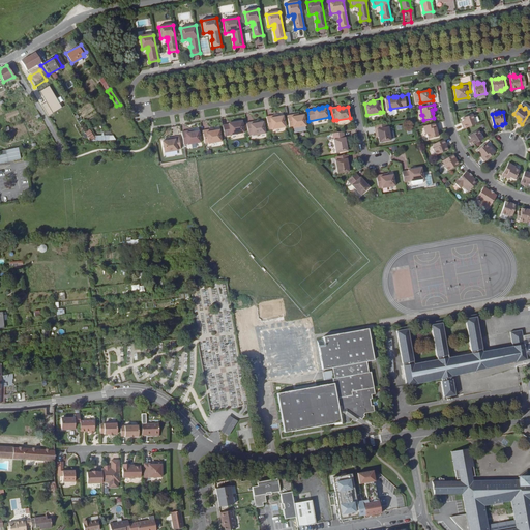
[(295,114),(287,116),(289,128),(293,127),(293,128),(305,126),(303,115),(299,115),(295,116),(295,114)]
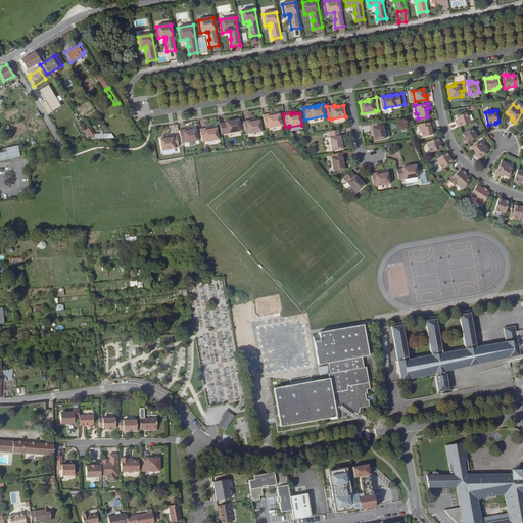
[(456,124),(458,127),(470,122),(467,112),(456,116),(458,120),(459,123),(456,124)]
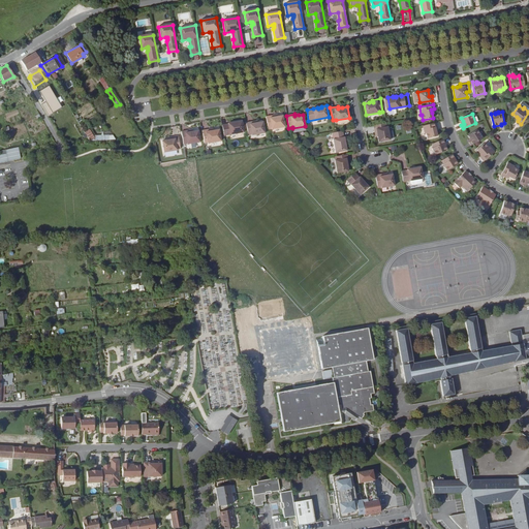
[(273,116),(266,117),(268,129),(272,128),(272,129),(284,127),(282,116),(274,117),(273,116)]
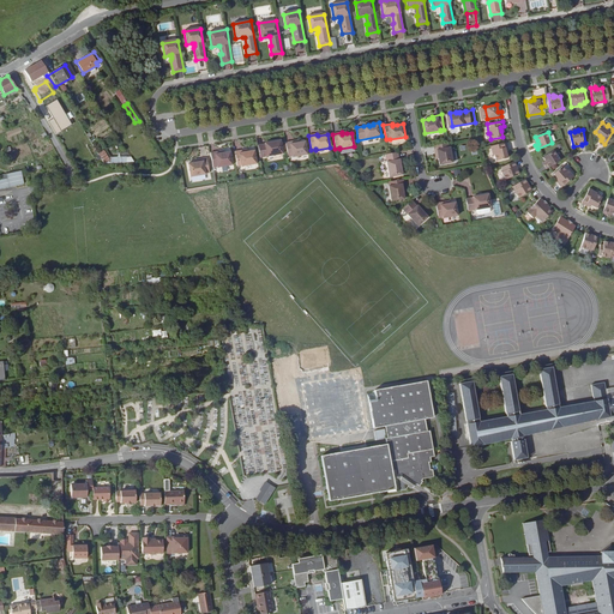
[(283,154),(281,140),(275,142),(275,143),(271,144),(270,143),(265,143),(265,144),(258,145),(259,158),(283,154)]
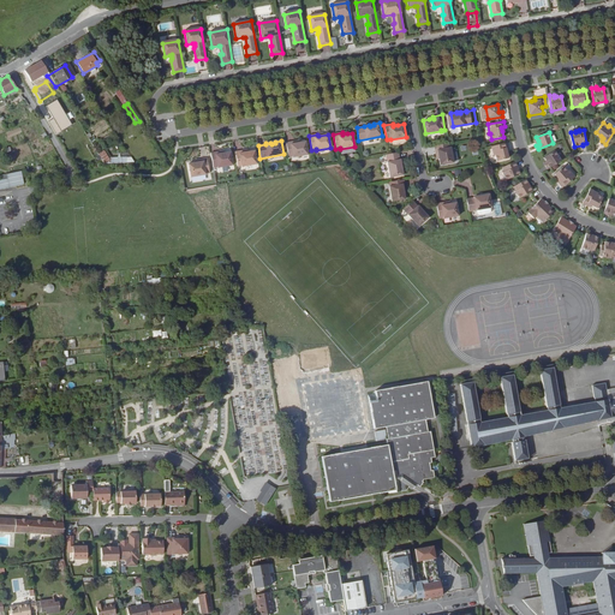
[(294,142),(286,143),(288,157),(292,156),(292,157),(308,155),(305,142),(299,143),(294,143),(294,142)]
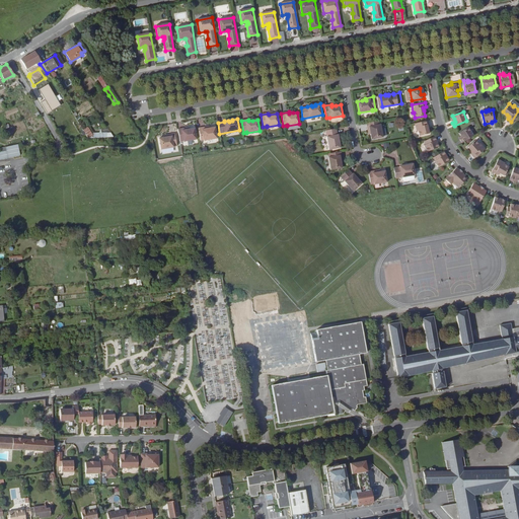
[(429,120),(415,124),(417,131),(418,131),(420,136),(429,133),(428,129),(427,125),(430,124),(429,120)]
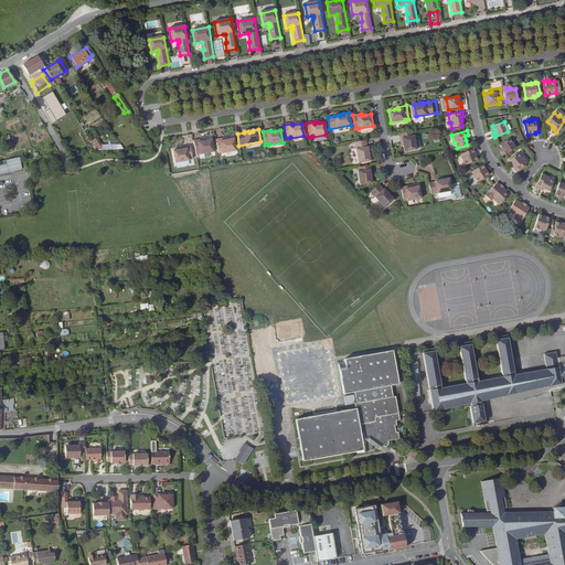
[(413,131),(400,134),(401,142),(403,141),(404,151),(416,149),(414,135),(413,136),(413,131)]
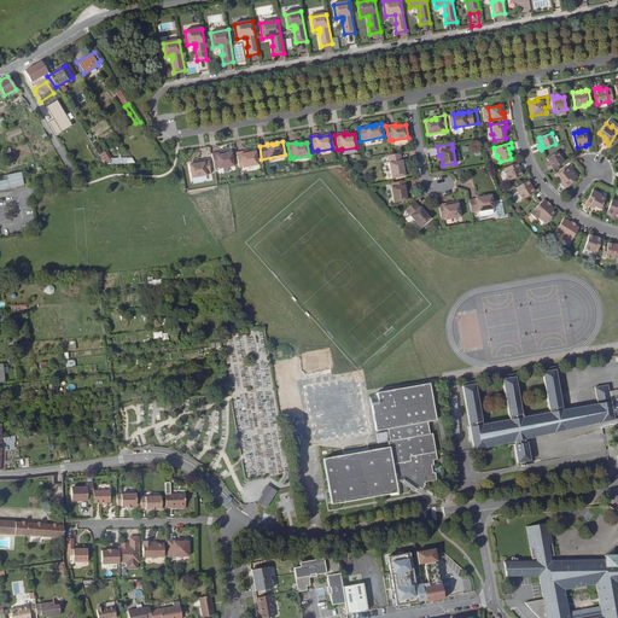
[(99,155),(104,163),(110,163),(104,153),(98,146),(95,147),(92,150),(94,155),(98,152),(100,155),(99,155)]
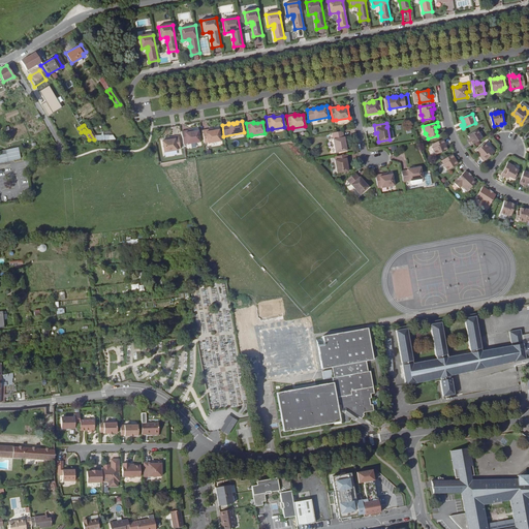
[(89,131),(94,139),(115,138),(114,133),(103,134),(102,130),(96,131),(94,128),(89,131)]
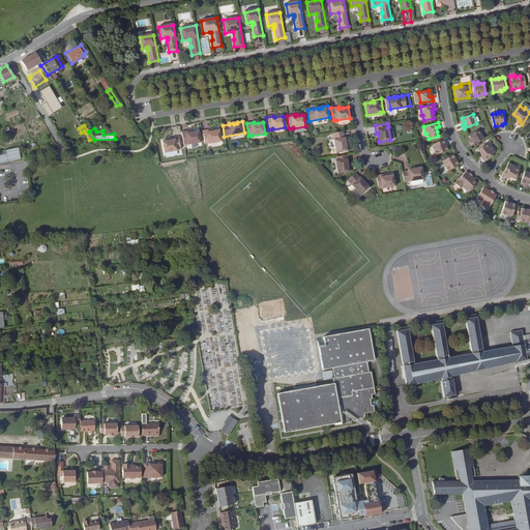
[(210,129),(202,131),(204,144),(208,143),(208,144),(222,141),(219,130),(214,130),(210,131),(210,129)]
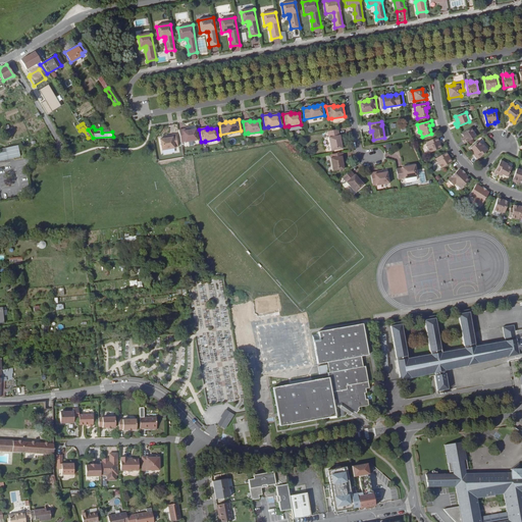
[(463,140),(465,143),(476,136),(471,127),(462,134),(464,137),(465,139),(463,140)]
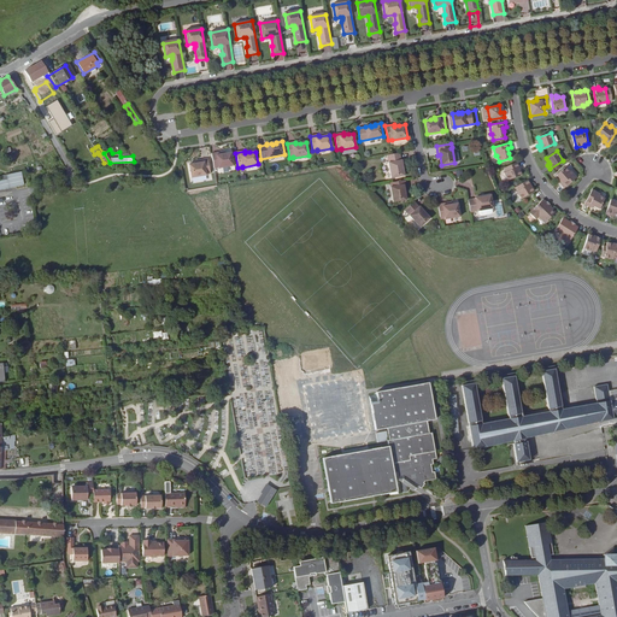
[(219,152),(211,154),(213,169),(218,168),(218,169),(233,166),(230,153),(225,154),(221,154),(219,152)]
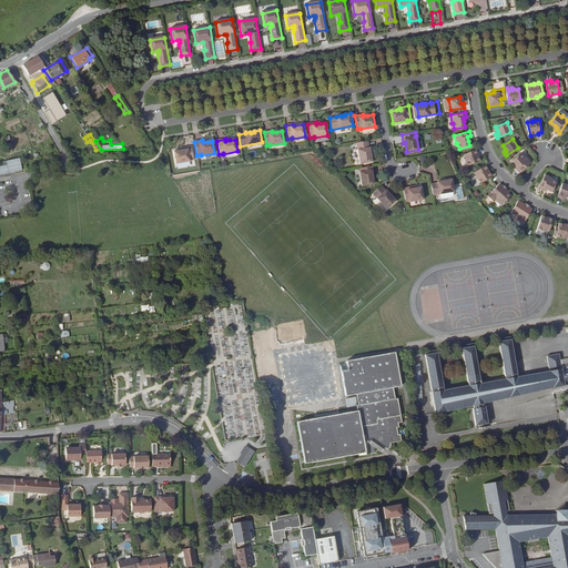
[(359,163),(373,162),(372,156),(371,156),(369,153),(371,152),(369,148),(368,141),(356,142),(359,163)]
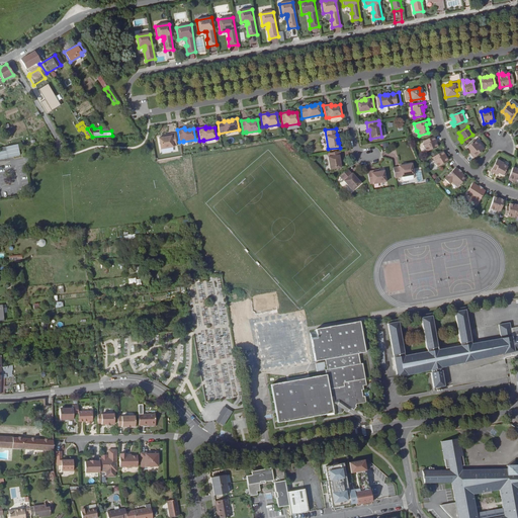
[(176,146),(174,134),(167,135),(167,137),(163,138),(158,139),(160,150),(173,148),(173,147),(176,146)]
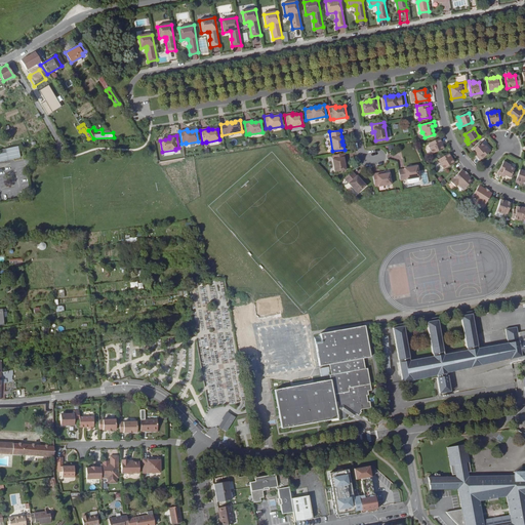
[(440,138),(428,144),(431,150),(432,150),(433,153),(444,149),(443,145),(442,145),(441,142),(440,138)]
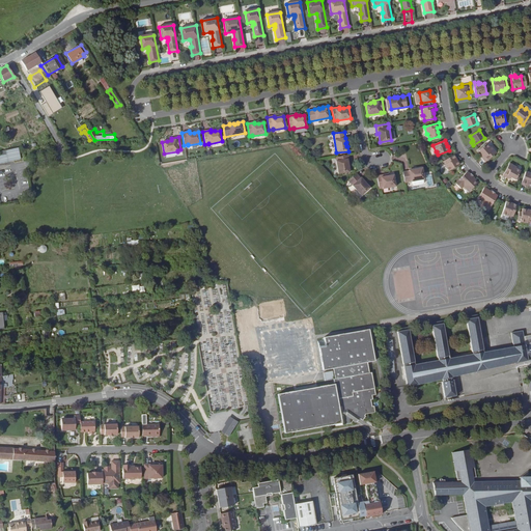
[(484,157),(483,158),(485,162),(497,152),(492,146),(491,147),(486,143),(479,149),(482,154),(484,157)]
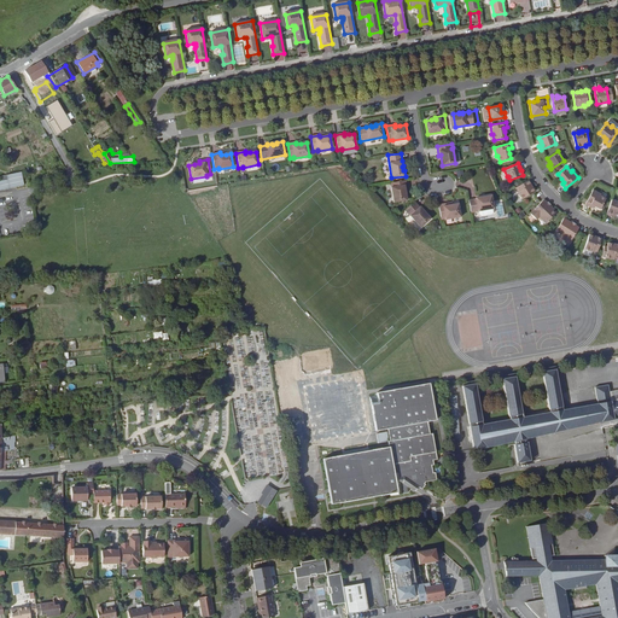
[(0,180),(0,190),(24,184),(21,170),(6,174),(7,179),(0,180)]
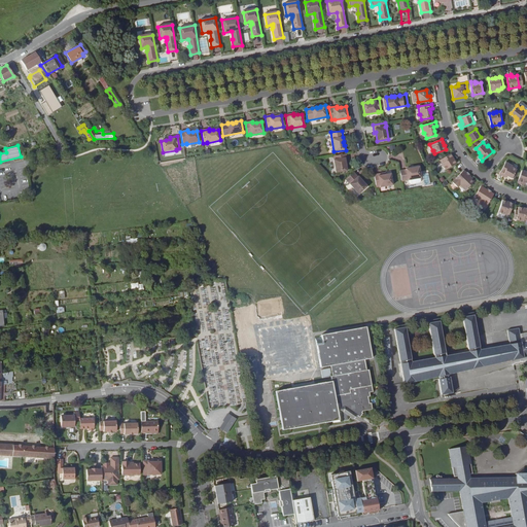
[(347,162),(346,153),(334,156),(335,160),(334,160),(336,173),(347,171),(346,166),(346,162),(347,162)]
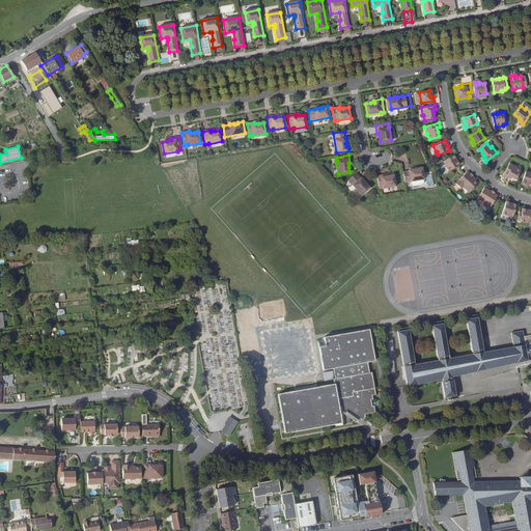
[(454,155),(443,162),(447,168),(449,171),(460,164),(458,161),(457,162),(455,159),(456,158),(454,155)]
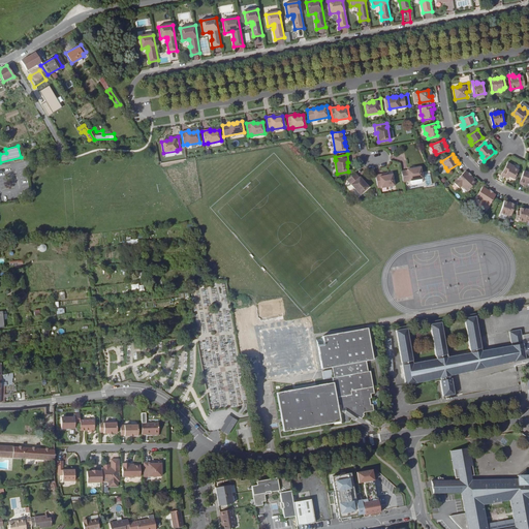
[(506,175),(509,176),(514,179),(519,169),(514,166),(515,165),(507,162),(501,175),(505,177),(506,175)]
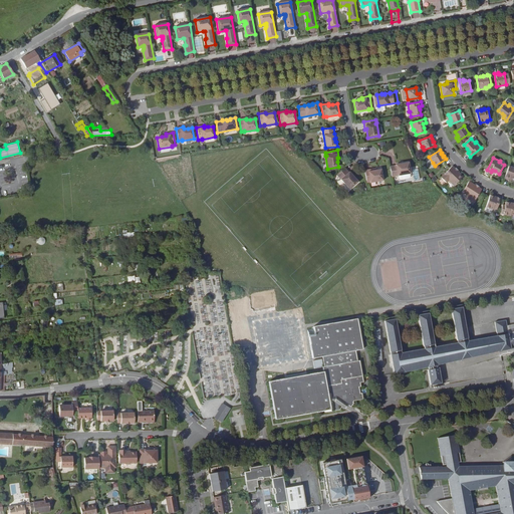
[(411,174),(409,163),(405,164),(401,165),(401,164),(396,165),(397,166),(390,167),(392,177),(411,174)]
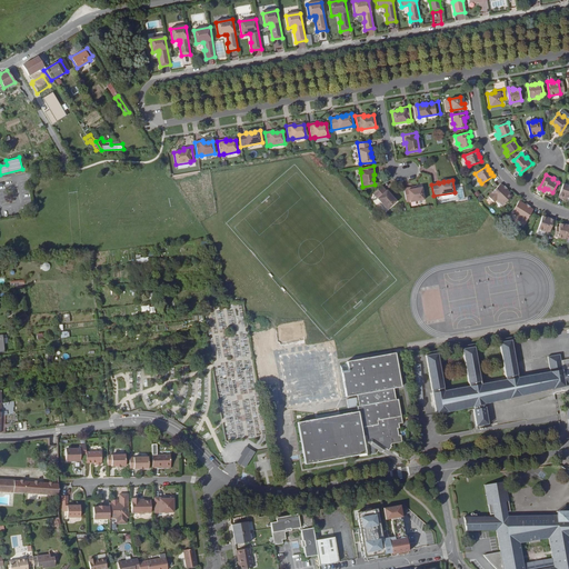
[(502,188),(505,186),(501,182),(488,196),(495,202),(497,199),(503,206),(512,196),(506,189),(505,190),(502,188)]
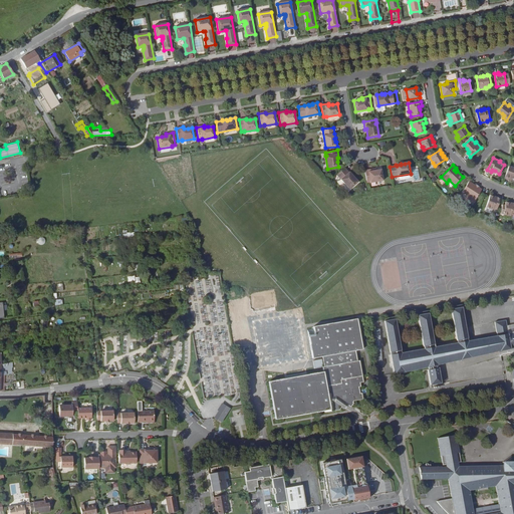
[(513,167),(509,166),(505,178),(508,180),(509,177),(512,179),(513,179),(513,167)]
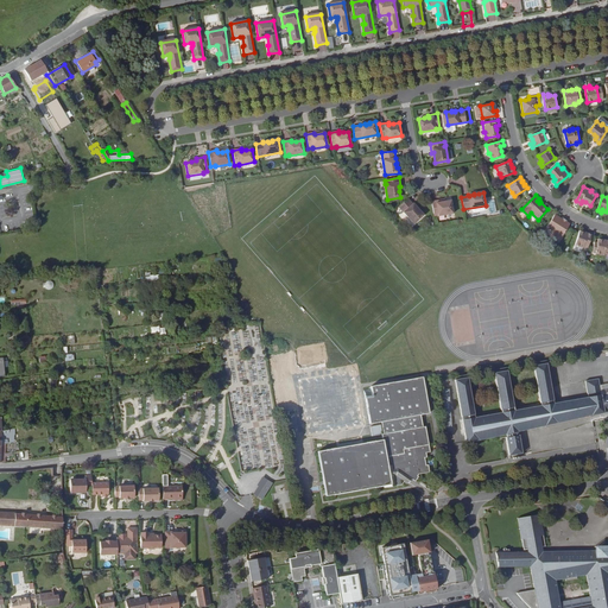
[(413,225),(424,215),(420,211),(419,211),(416,209),(417,208),(413,203),(412,204),(407,198),(398,207),(413,225)]
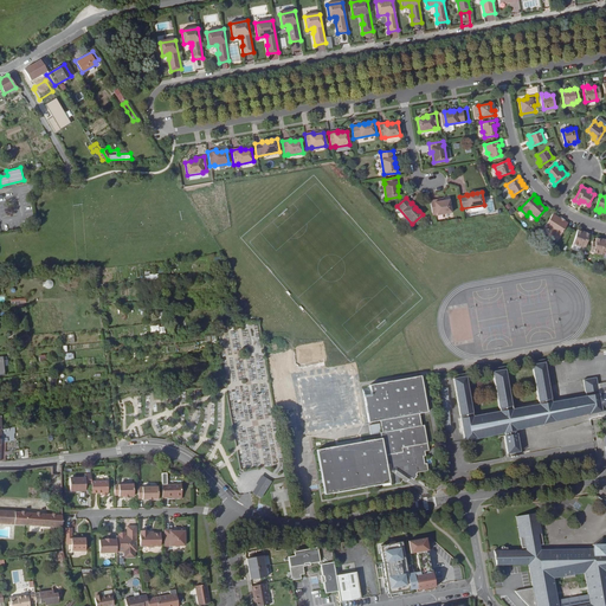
[(439,199),(430,200),(433,216),(437,214),(437,216),(452,213),(450,200),(444,200),(439,201),(439,199)]
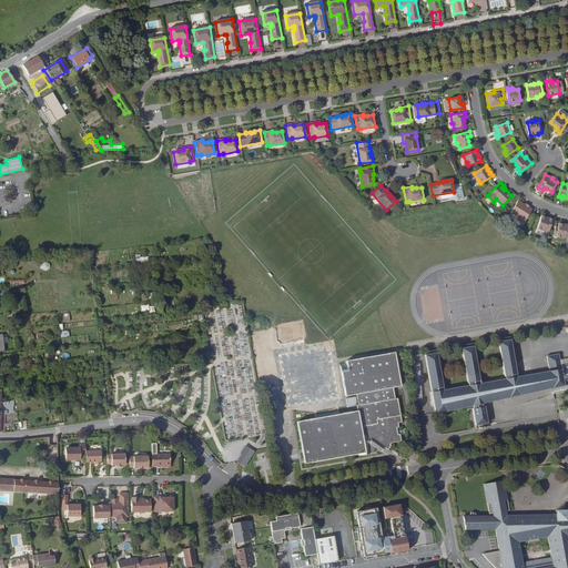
[(525,206),(526,205),(519,201),(510,212),(518,216),(516,220),(523,224),(533,210),(529,206),(528,209),(525,206)]
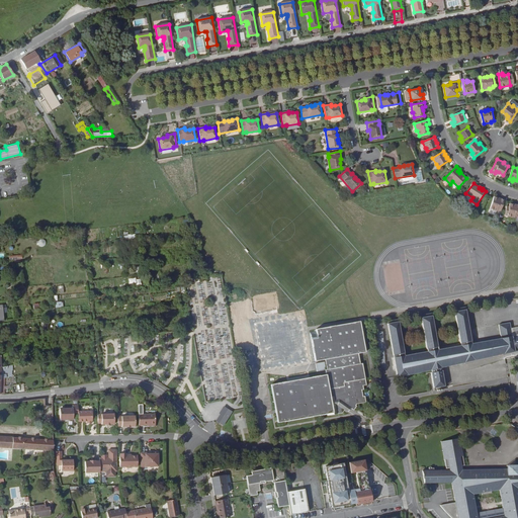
[(497,209),(501,211),(504,199),(501,198),(500,199),(498,198),(498,197),(494,196),(490,208),(497,211),(497,209)]
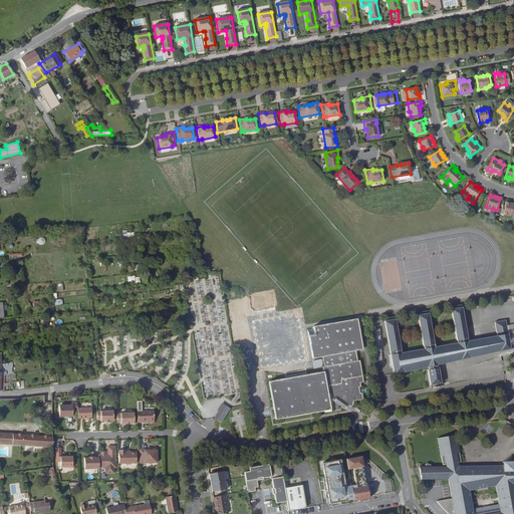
[(511,215),(513,215),(513,203),(513,204),(509,203),(510,202),(506,202),(503,214),(511,216),(511,215)]
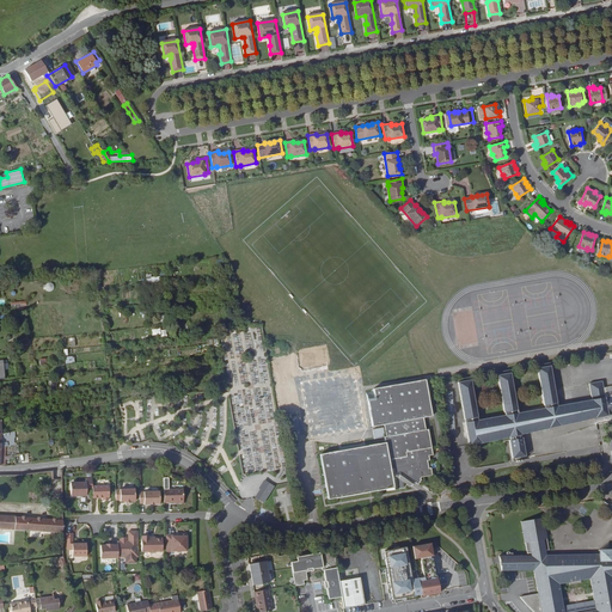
[(477,343),(477,334),(457,334),(457,343),(477,343)]
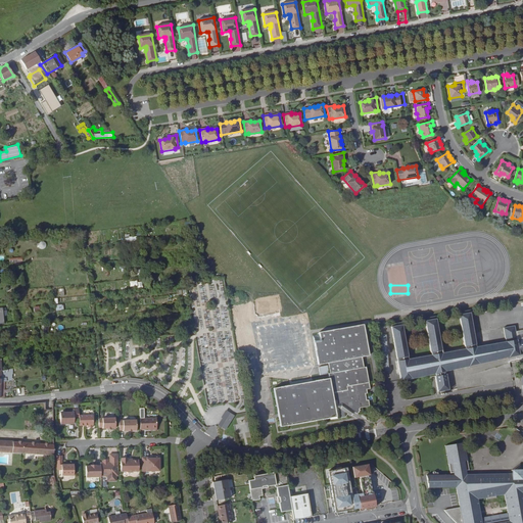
[(465,346),(477,344),(471,312),(460,314),(465,346)]
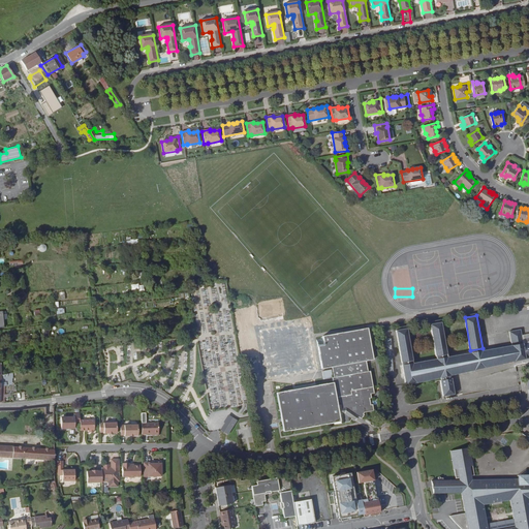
[(431,323),(437,355),(447,353),(442,321),(431,323)]
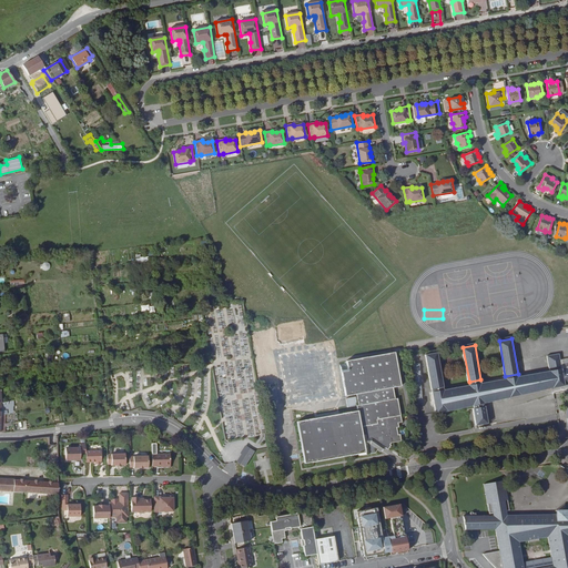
[(425,353),(430,388),(444,386),(438,352),(425,353)]
